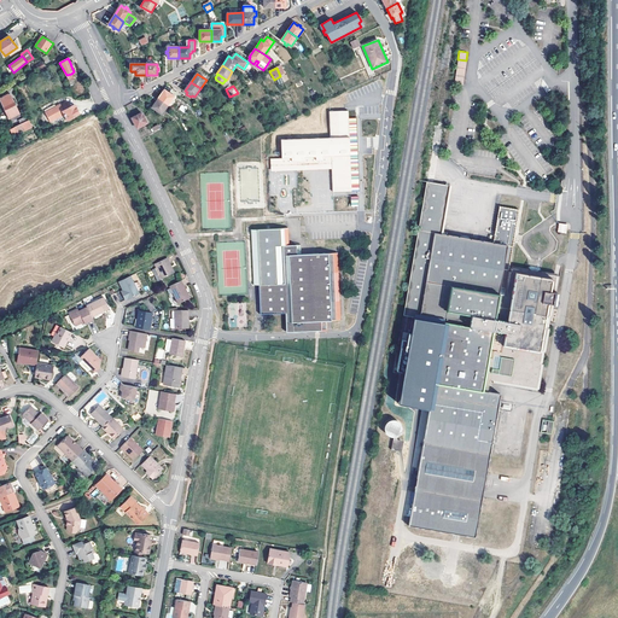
[(158,99),(168,105),(174,97),(173,95),(174,94),(170,92),(169,93),(164,89),(158,99)]
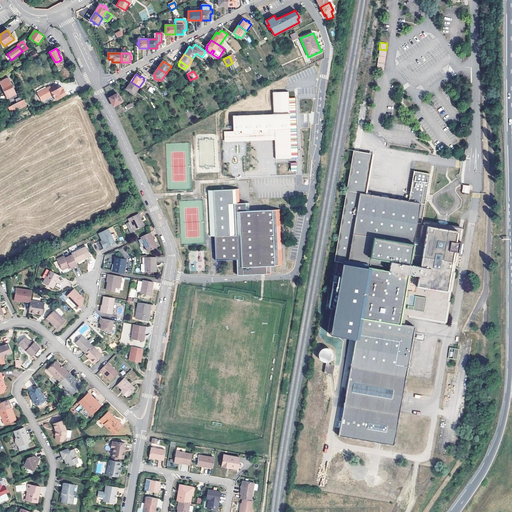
[(13,96),(16,94),(8,78),(0,82),(6,94),(8,98),(13,96)]
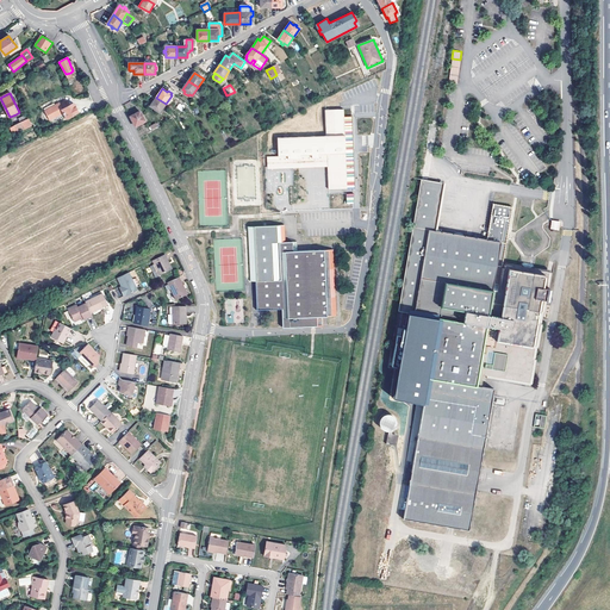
[(160,112),(166,104),(156,98),(150,106),(155,109),(154,110),(155,112),(156,110),(160,112)]
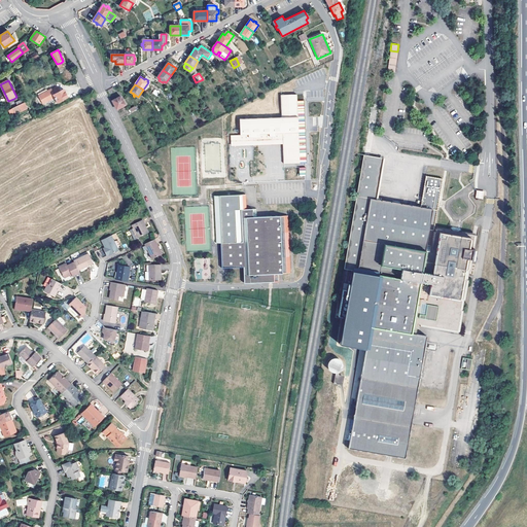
[(64,90),(60,92),(58,93),(54,95),(53,92),(48,93),(51,98),(51,99),(55,98),(58,103),(68,97),(64,90)]
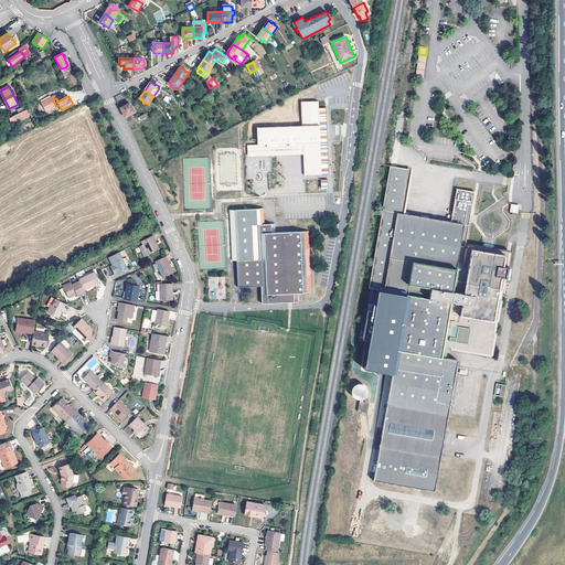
[(257,127),(258,145),(267,144),(267,152),(278,152),(278,144),(289,144),(289,146),(295,146),(295,142),(302,142),(304,153),(304,174),(327,174),(328,174),(327,140),(323,140),(323,136),(319,136),(319,126),(327,126),(326,107),(318,107),(318,100),(301,102),(302,126),(257,127)]
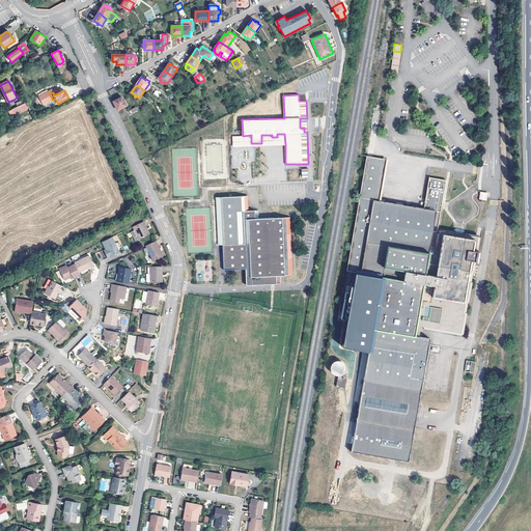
[(118,110),(127,106),(121,96),(113,101),(118,110)]
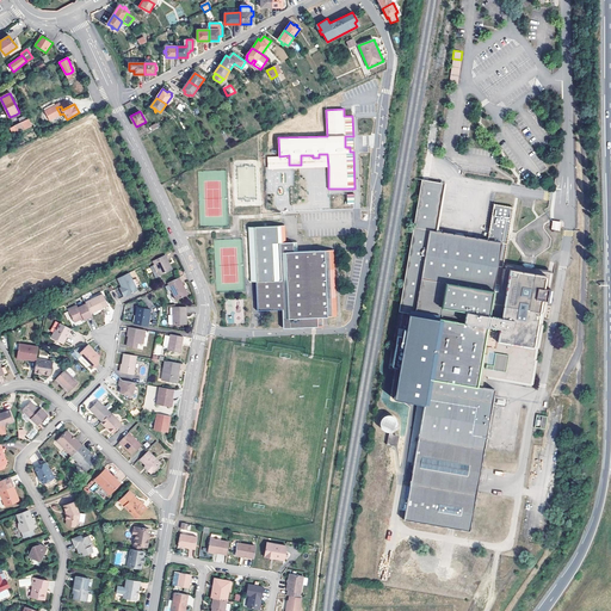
[(267,168),(328,166),(327,154),(319,154),(319,158),(313,158),(313,155),(301,155),(301,165),(289,165),(289,155),(279,156),(267,156),(267,168)]
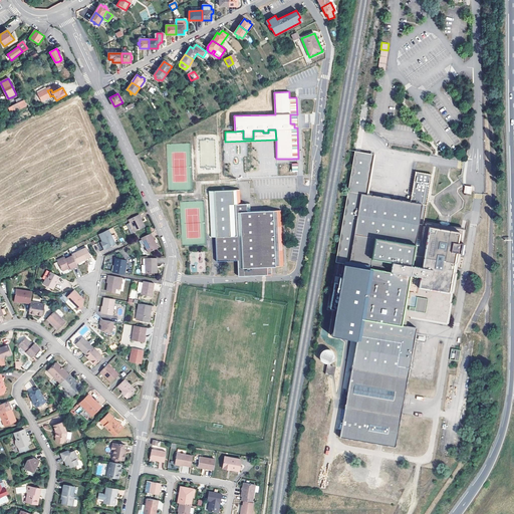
[(411,202),(386,198),(368,195),(373,167),(375,155),(355,151),(335,262),(368,268),(359,318),(360,318),(340,437),(359,441),(396,447),(417,327),(406,325),(408,315),(444,321),(456,252),(461,253),(463,243),(457,242),(459,232),(423,225),(432,174),(416,172),(411,202)]
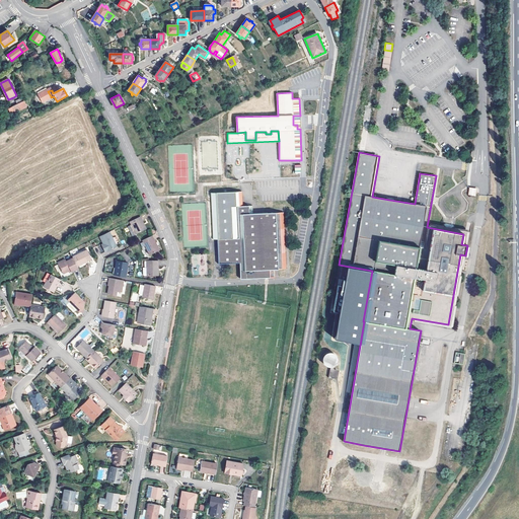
[(470,186),(468,195),(476,196),(478,188),(470,186)]
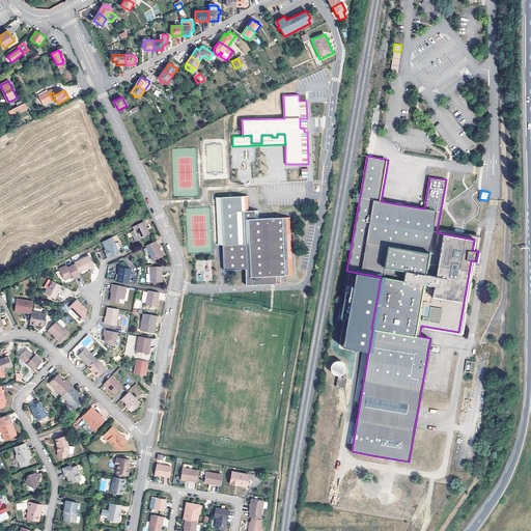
[(248,286),(277,286),(277,279),(288,279),(288,261),(283,261),(284,238),(289,238),(289,221),(258,221),(258,213),(248,212),(249,197),(218,196),(217,245),(221,245),(220,270),(242,270),(245,270),(245,282),(248,286)]
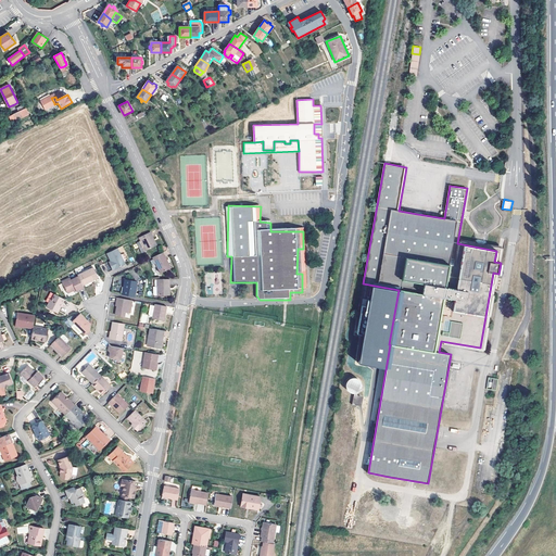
[(152,234),(141,239),(148,253),(158,248),(154,241),(155,241),(152,234)]
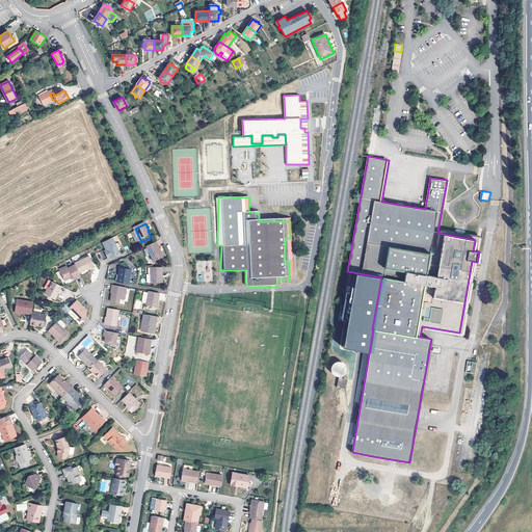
[(104,244),(108,251),(108,254),(107,255),(109,260),(121,255),(113,239),(104,244)]
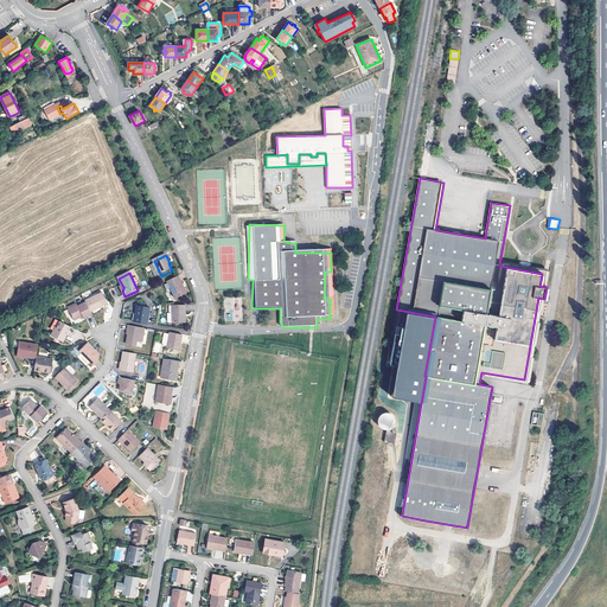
[(181,287),(177,279),(167,283),(174,301),(184,296),(180,287),(181,287)]
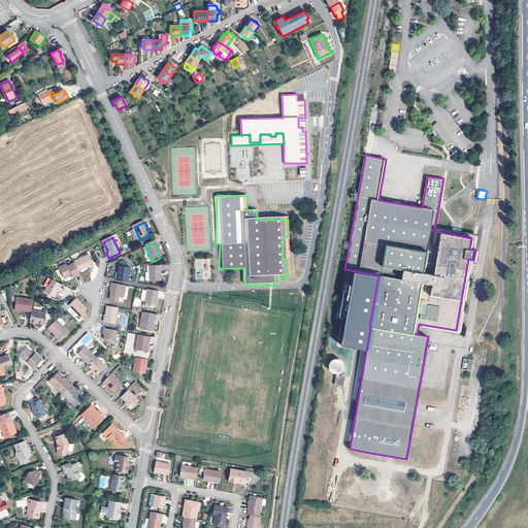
[(91,256),(77,262),(81,271),(95,264),(91,256)]
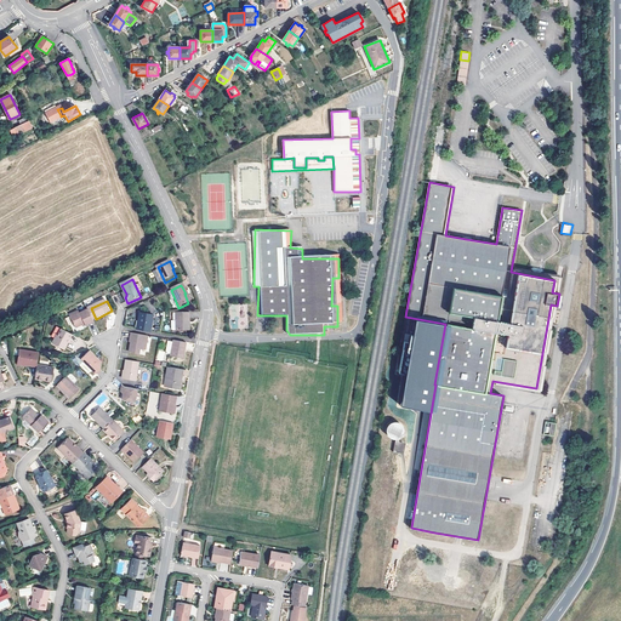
[(78,328),(84,325),(86,324),(87,326),(95,322),(93,320),(89,309),(81,314),(80,313),(72,317),(78,328)]
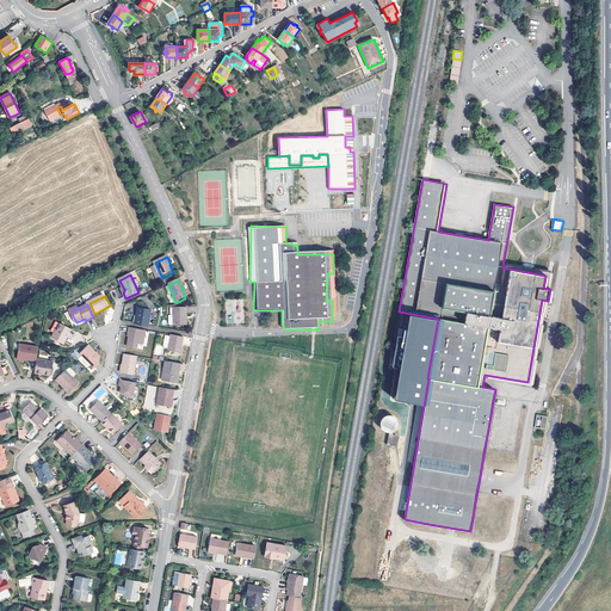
[(139,308),(136,325),(149,327),(152,310),(139,308)]
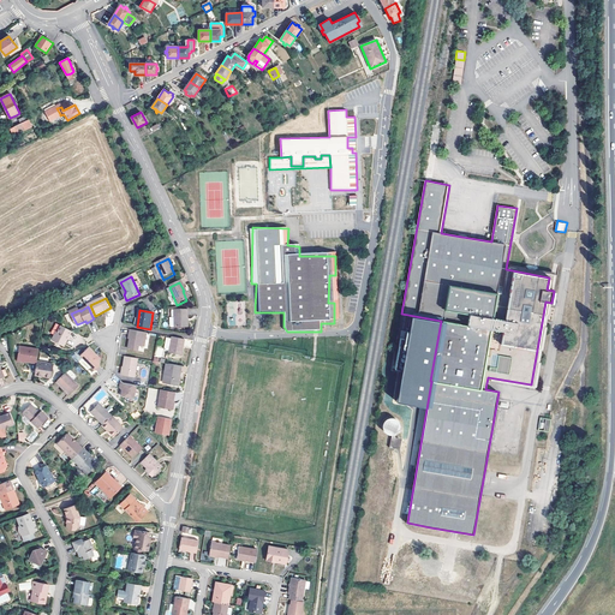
[(189,310),(175,311),(175,328),(187,328),(187,321),(189,321),(189,310)]
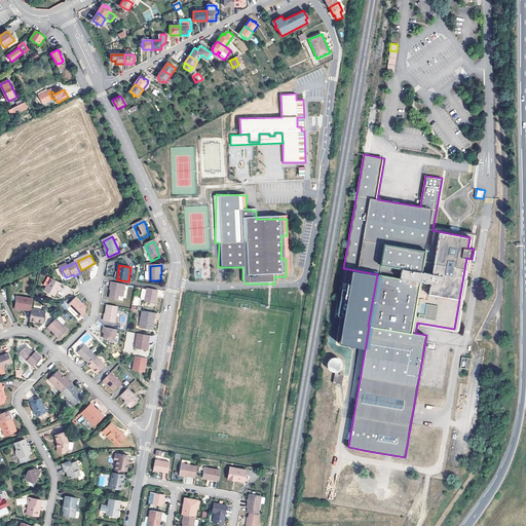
[(45,290),(55,296),(63,284),(52,278),(49,285),(49,284),(45,290)]
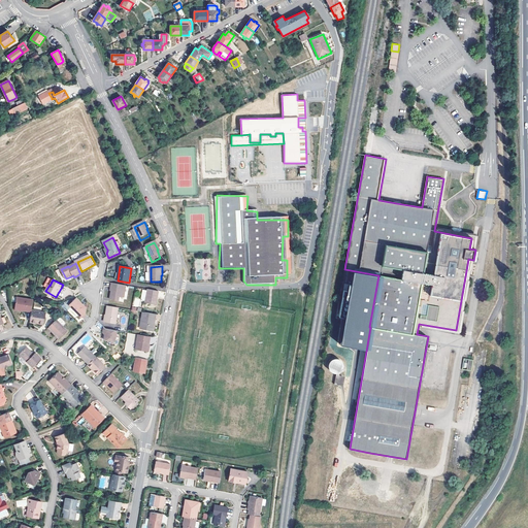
[(120,298),(123,299),(124,295),(125,296),(125,295),(127,287),(112,284),(111,288),(113,288),(112,291),(111,300),(119,301),(120,298)]
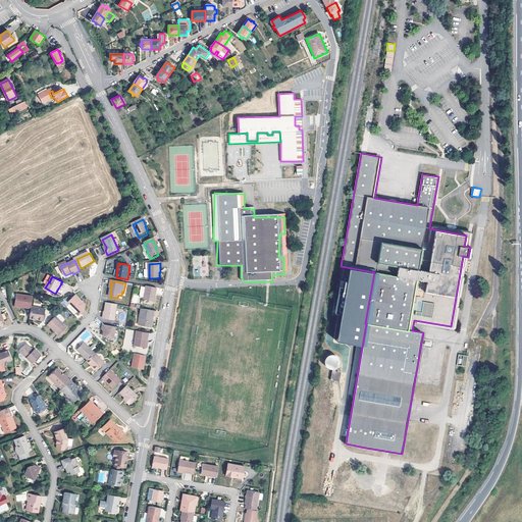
[(155,296),(156,289),(147,286),(146,289),(144,299),(144,301),(155,303),(156,296),(155,296)]
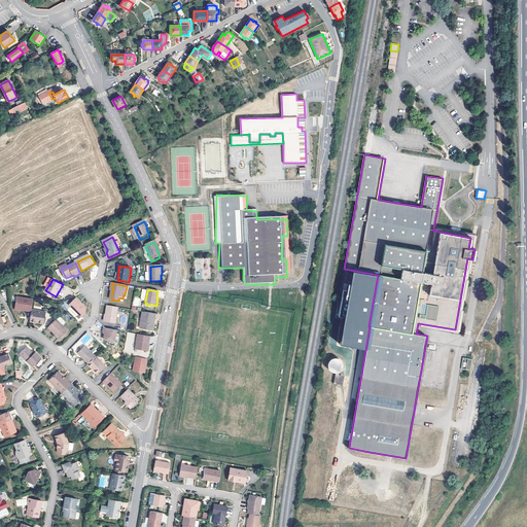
[(24,309),(24,310),(33,311),(35,301),(18,297),(16,308),(24,309)]
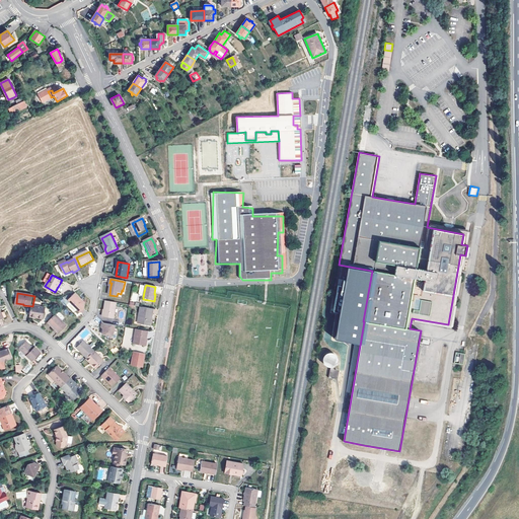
[(76,293),(69,300),(81,312),(85,309),(86,303),(76,293)]
